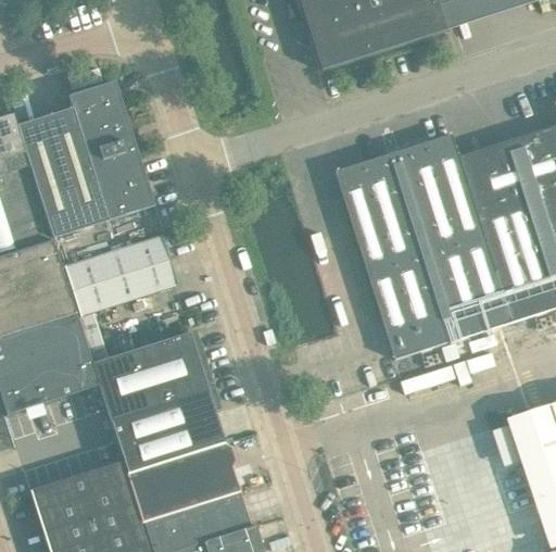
[(299,0),(305,19),(302,20),(305,29),(307,29),(320,69),(446,28),(437,0),(299,0)]
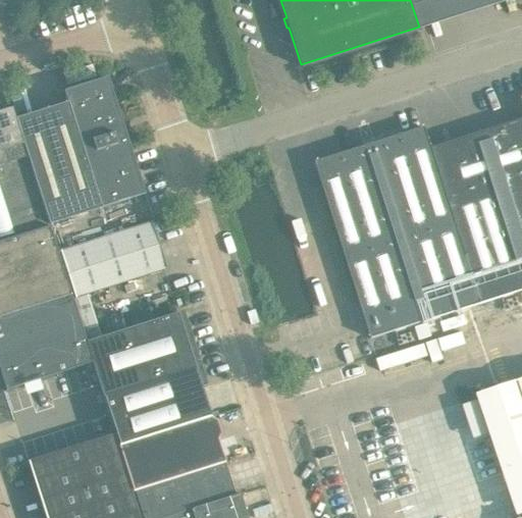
[(67,100),(14,117),(48,222),(101,205),(144,192),(106,75),(64,89),(64,90),(67,100)]
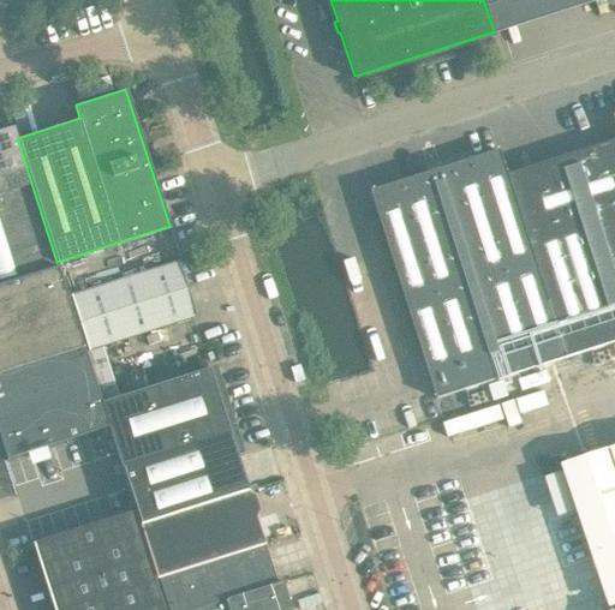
[(614,120),(614,136),(574,149),(506,171),(499,147),(369,187),(435,395),(614,338),(614,108),(611,111),(614,120)]
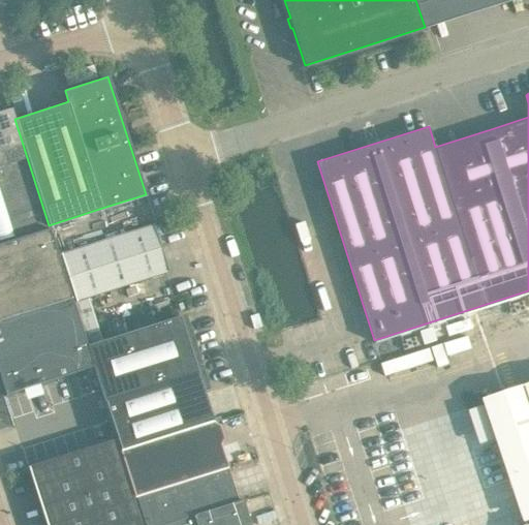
[(0,111),(0,242),(47,226),(49,225),(14,119),(11,109),(11,107),(0,111)]
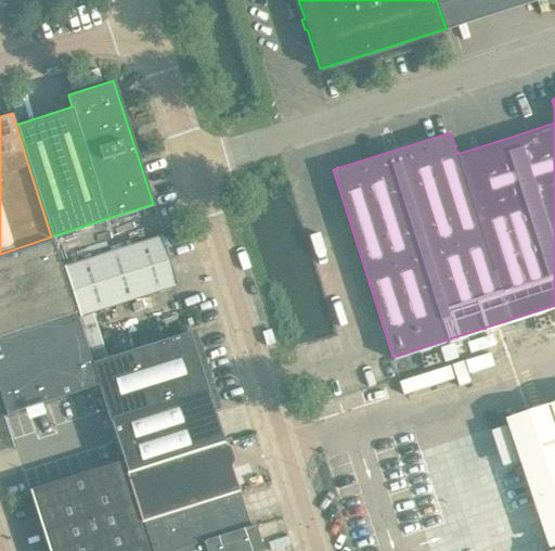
[(67,263),(65,264),(81,314),(77,315),(85,338),(101,333),(93,309),(177,283),(160,233),(67,263)]
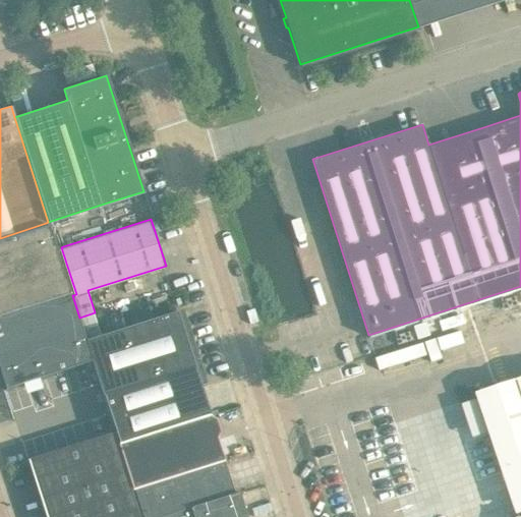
[(46,223),(0,238),(0,313),(70,291),(69,289),(66,290),(46,223)]
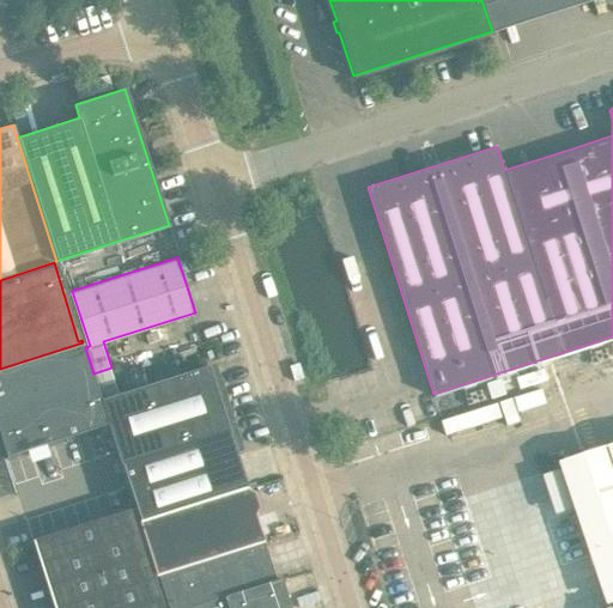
[(83,342),(0,369),(0,436),(6,455),(109,423),(93,374),(85,347),(84,347),(83,342)]
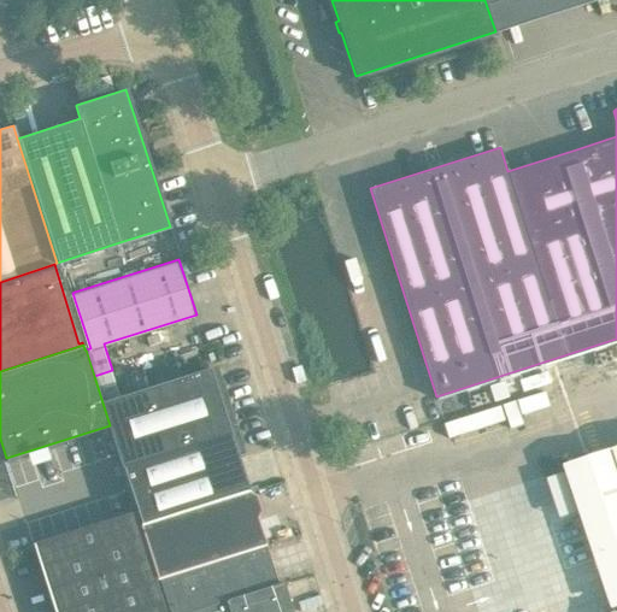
[(112,370),(94,376),(110,425),(124,468),(136,508),(141,523),(227,496),(250,489),(248,489),(248,487),(238,453),(236,451),(231,434),(230,434),(211,371),(210,366),(119,395),(112,370)]
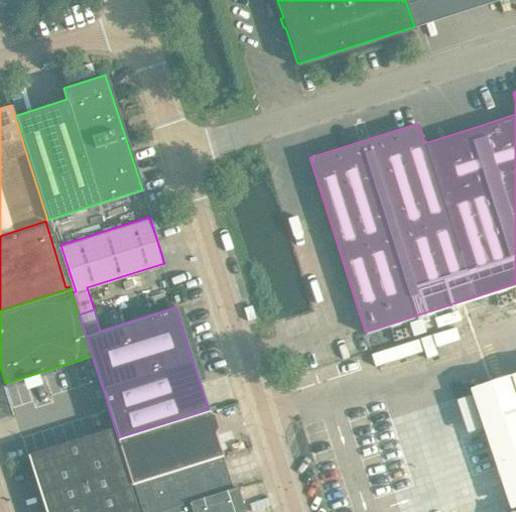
[(515,373),(475,387),(473,388),(498,462),(512,503),(513,502),(515,501),(515,373)]
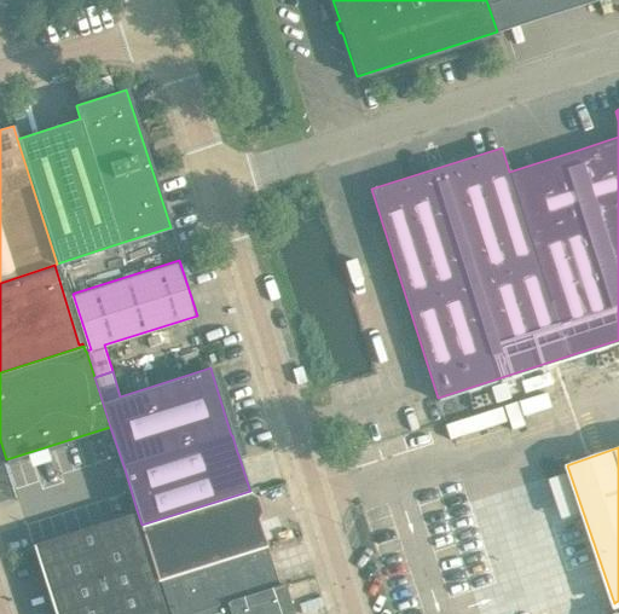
[(227,498),(142,525),(160,578),(265,545),(267,544),(258,516),(261,511),(256,496),(250,493),(250,491),(227,498)]
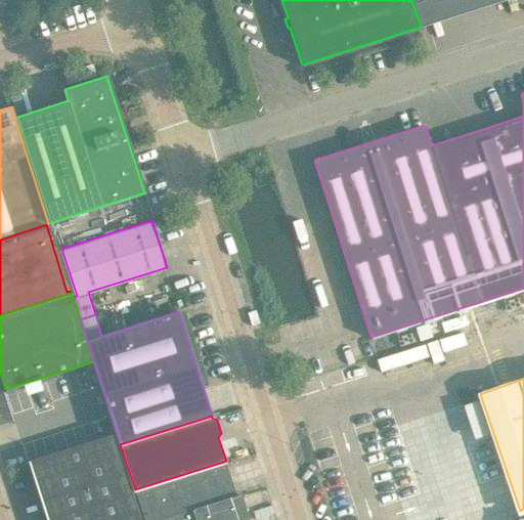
[(116,432),(28,460),(46,519),(138,519),(113,437),(116,436),(119,444),(120,444),(116,432)]
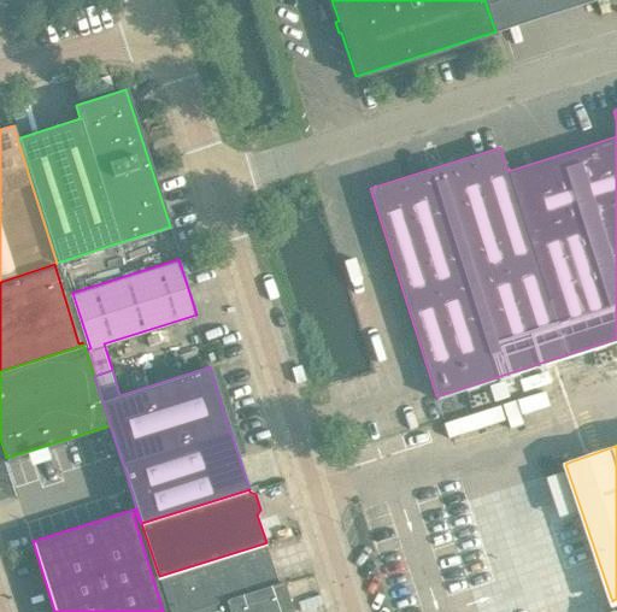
[(170,611),(181,611),(276,582),(264,545),(159,578),(170,611)]
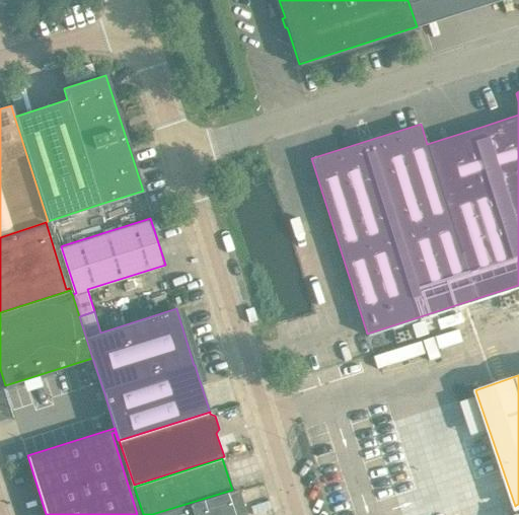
[(232,490),(152,514),(246,514),(238,488),(232,490)]
